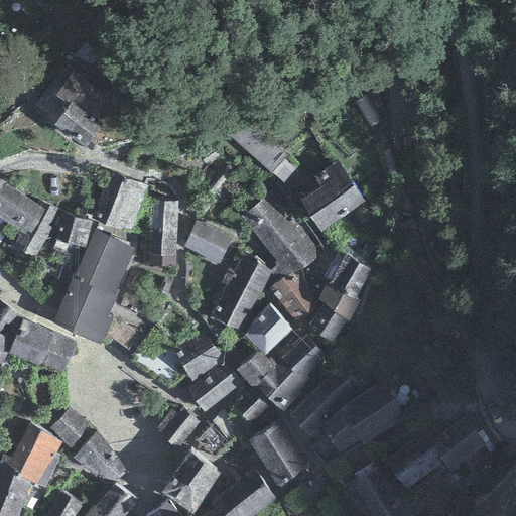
[(104,90),(75,69),(54,96),(68,105),(71,101),(87,113),(104,90)]
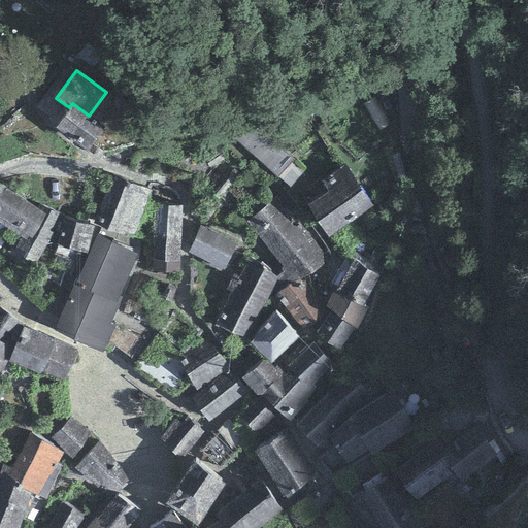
[(56,128),(87,151),(103,127),(89,116),(72,103),(69,107),(56,128)]
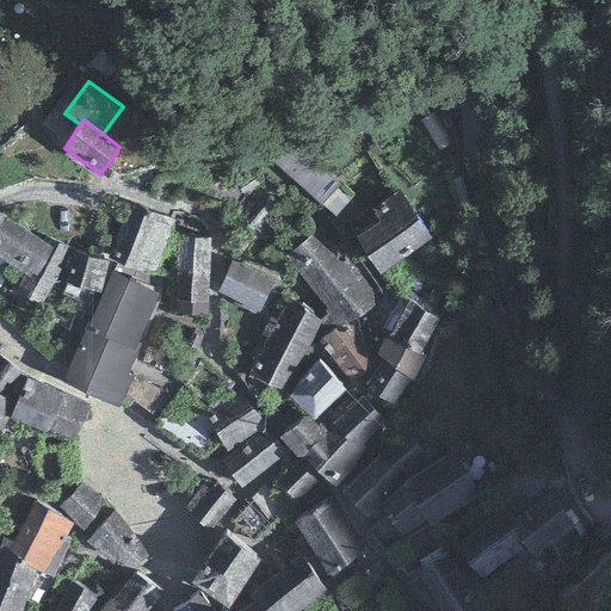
[(322,204),(340,185),(292,140),(273,160),(322,204)]
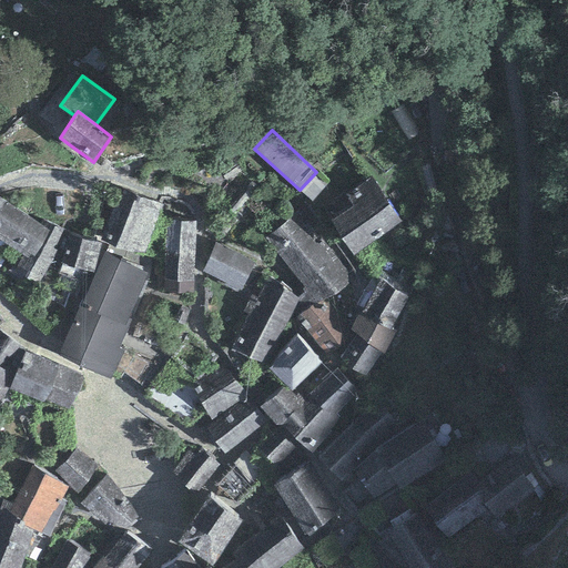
[(300,190),(312,202),(332,182),(318,170),(316,172),(300,190)]
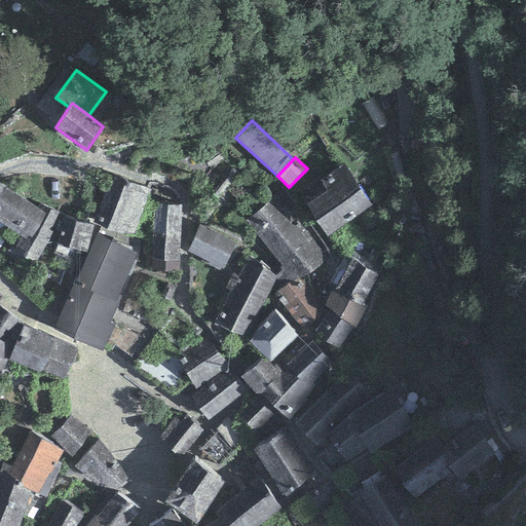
[(372,204),(344,166),(321,183),(326,189),(303,205),(327,236),(372,204)]
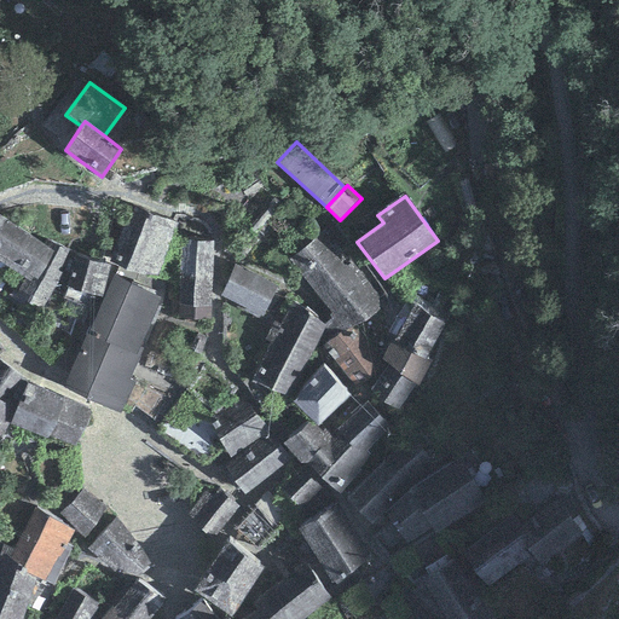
[(131,206),(110,261),(157,275),(178,224),(131,206)]
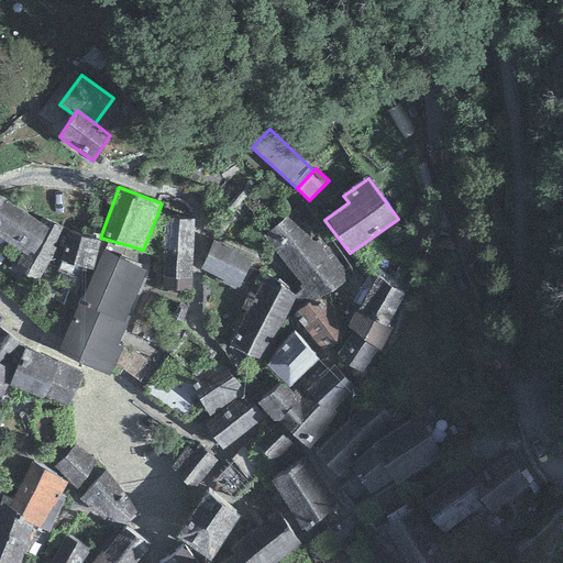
[(31,256),(48,230),(40,224),(0,198),(0,235),(22,251),(31,256)]
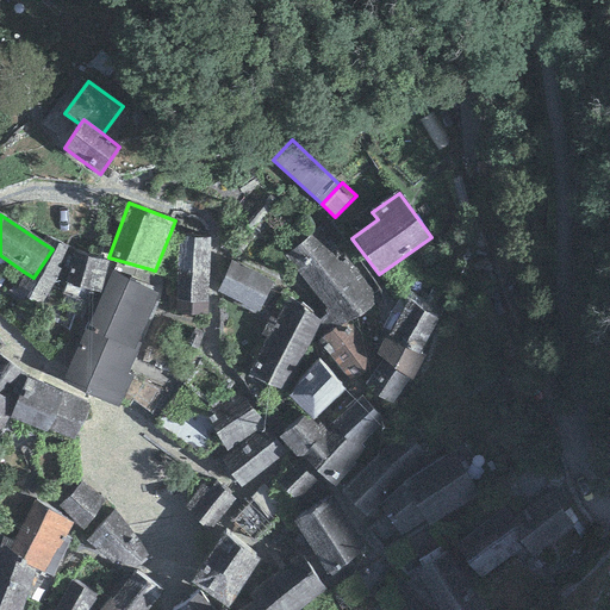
[(321,229),(285,256),(328,309),(324,311),(334,329),(348,321),(378,300),(321,229)]
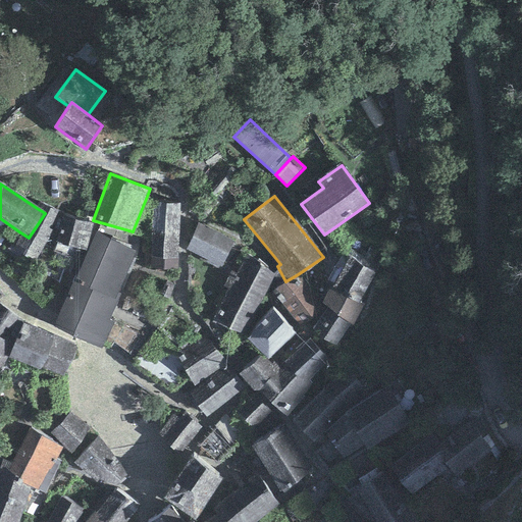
[(180,203),(152,203),(150,268),(178,269),(180,203)]
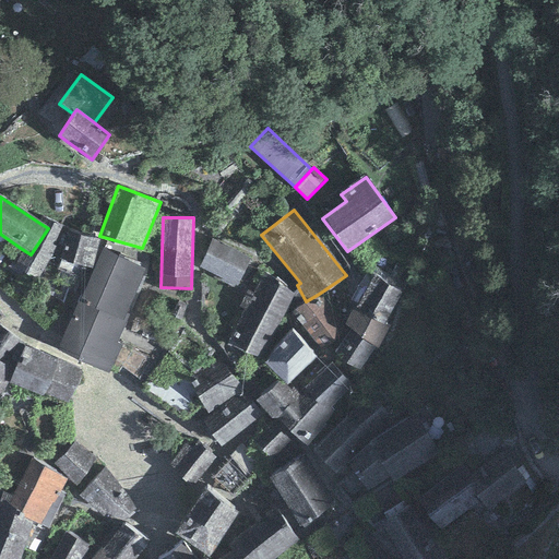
[(11,270),(36,283),(63,230),(43,218),(39,223),(48,228),(31,254),(22,249),(11,270)]
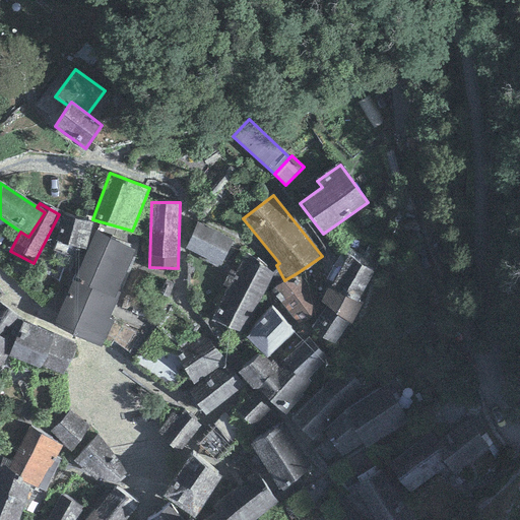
[(56,242),(85,250),(91,222),(62,218),(56,242)]
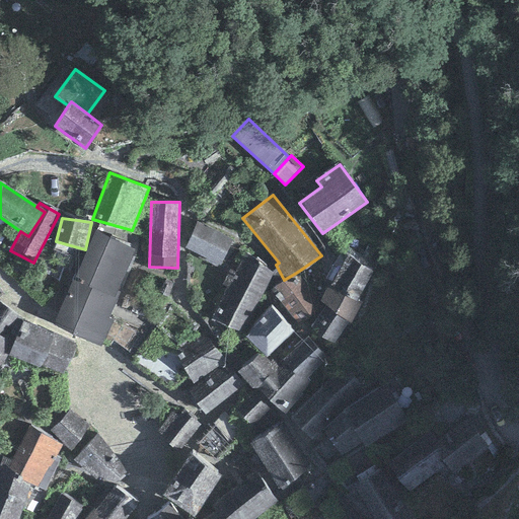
[(234,239),(196,222),(186,248),(220,266),(234,239)]
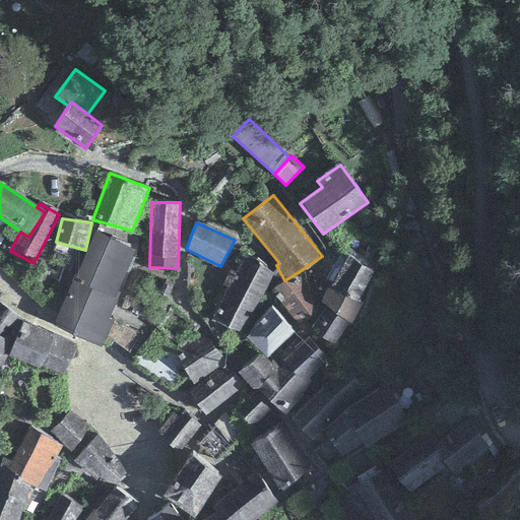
[(135,251),(96,232),(73,279),(115,299),(135,251)]
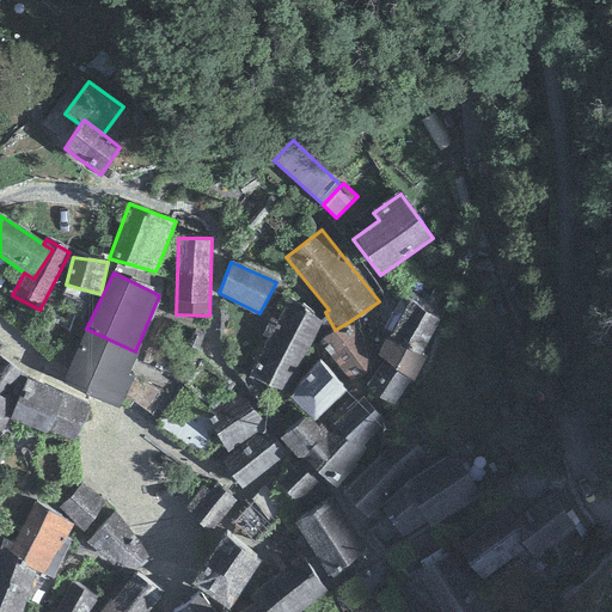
[(420,355),(440,320),(410,303),(389,336),(420,355)]
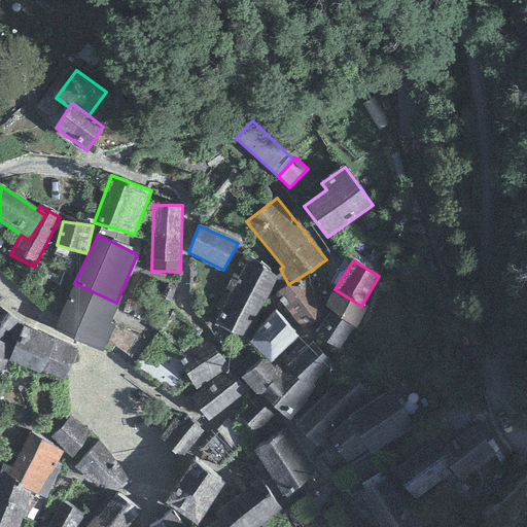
[(215,324),(242,337),(277,278),(247,262),(215,324)]
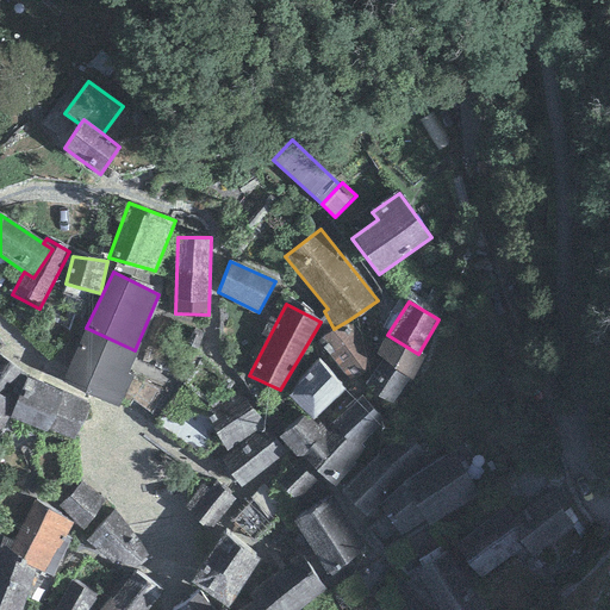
[(318,340),(352,384),(374,368),(366,356),(371,353),(348,321),(334,329),(318,340)]
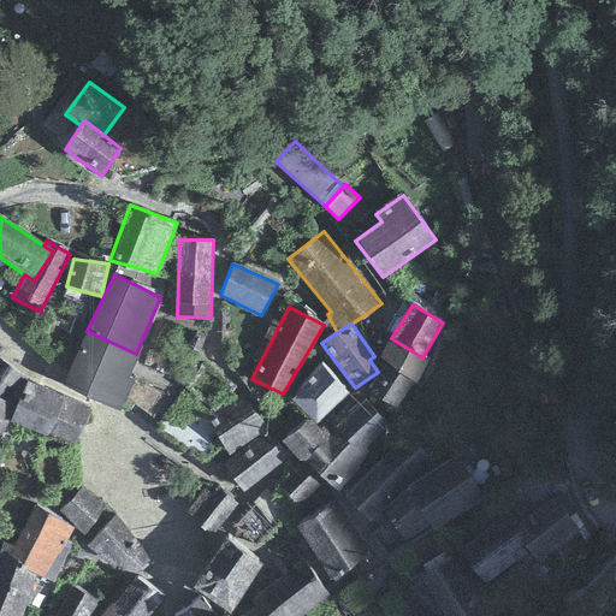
[(61,386),(119,412),(135,381),(128,377),(140,355),(136,354),(87,331),(61,386)]
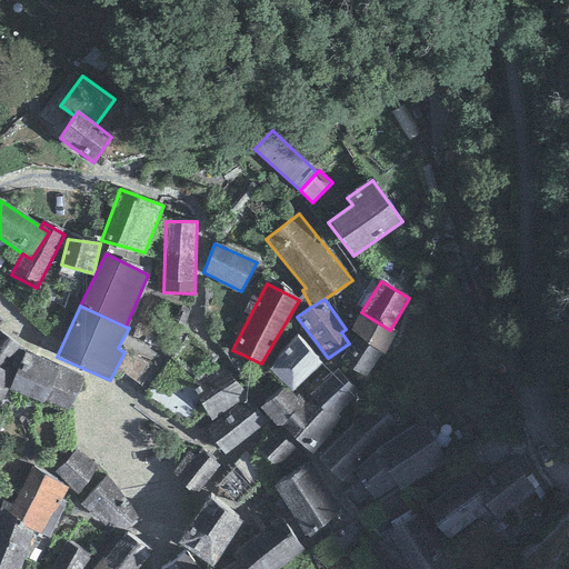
[(361,312),(350,333),(356,338),(381,355),(385,357),(397,332),(390,330),(361,312)]
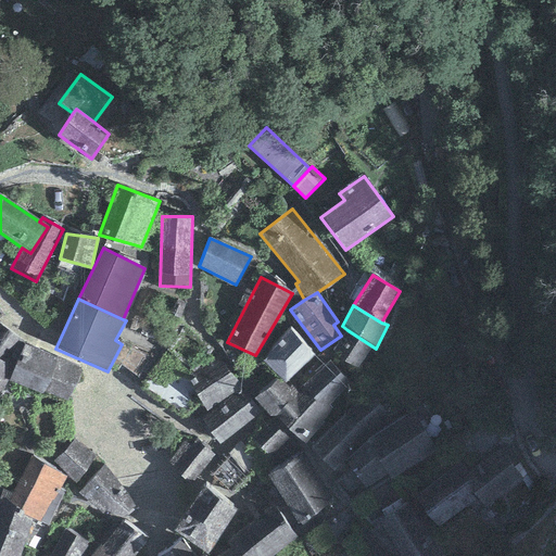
[(0,393),(10,382),(26,343),(0,323),(0,393)]
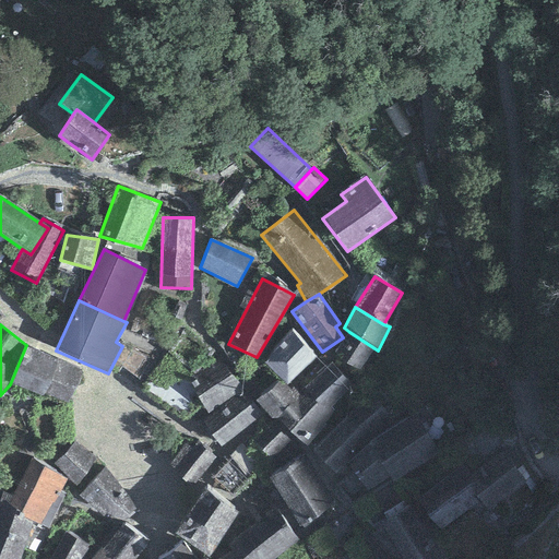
[(316,358),(293,331),(264,363),(287,384),(316,358)]
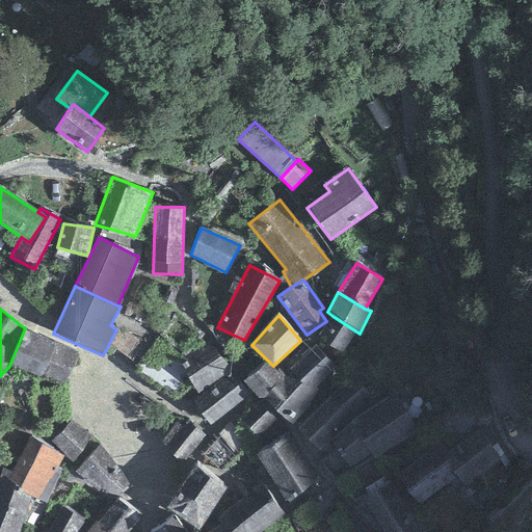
[(356,331),(333,316),(318,337),(341,353),(356,331)]
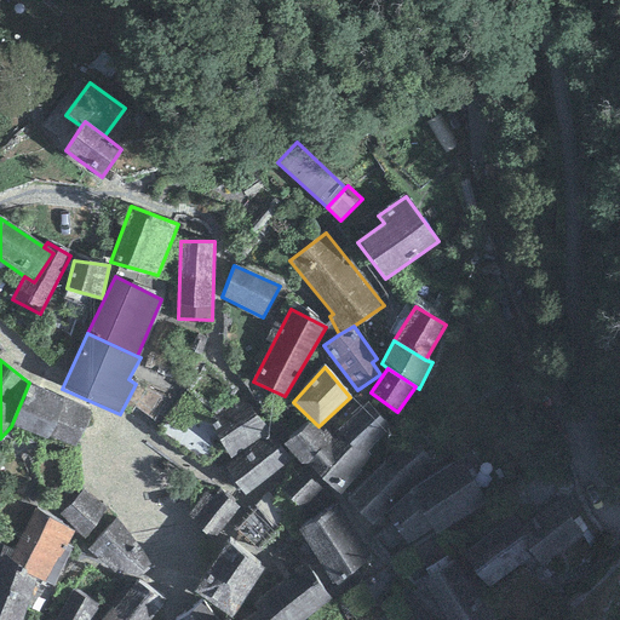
[(75,447),(92,412),(29,383),(11,426),(75,447)]
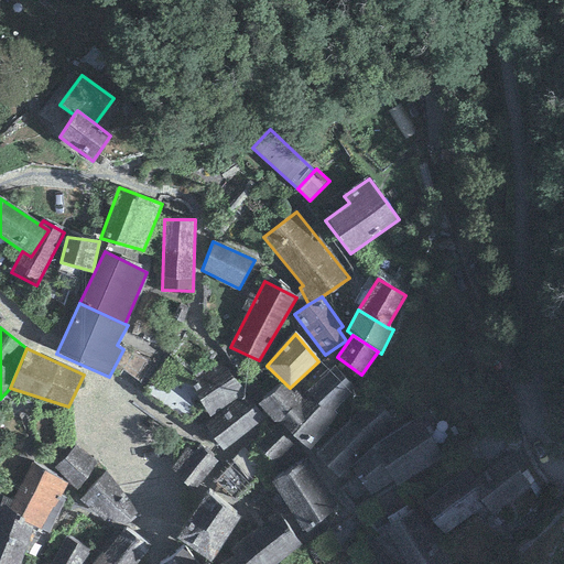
[(190,384),(209,418),(243,391),(224,365),(190,384)]
